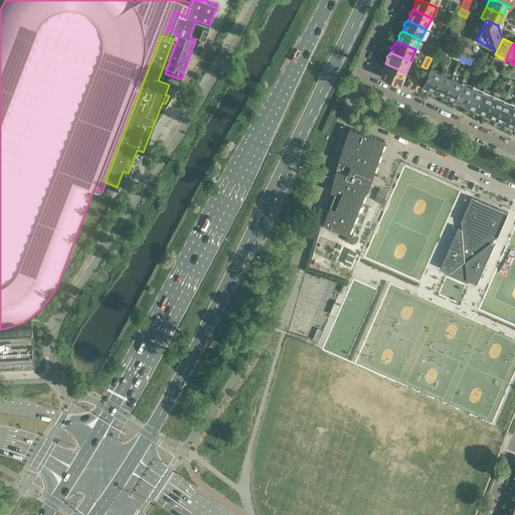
[(493,58),(489,56),(485,64),(489,66),(493,58)]
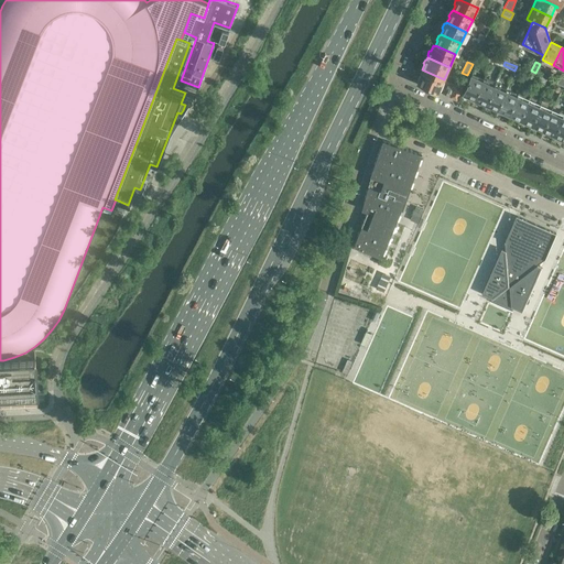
[(464,91),(464,94),(468,96),(468,97),(473,99),(474,98),(475,98),(483,79),(476,76),(480,67),(476,65),(472,74),(464,91)]
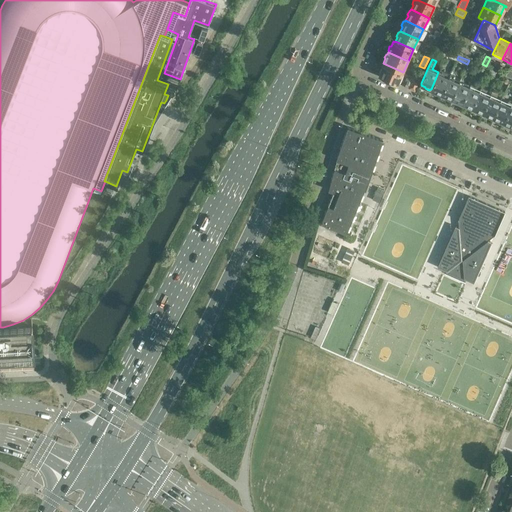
[(380,74),(380,75),(398,83),(399,81),(403,72),(385,64),(383,69),(381,69),(380,72),(380,74)]
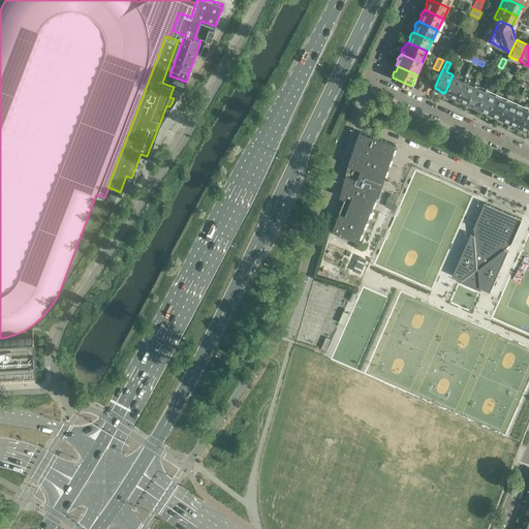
[(453,74),(445,92),(450,94),(450,96),(454,98),(456,97),(463,80),(465,75),(455,71),(454,74),(453,74)]
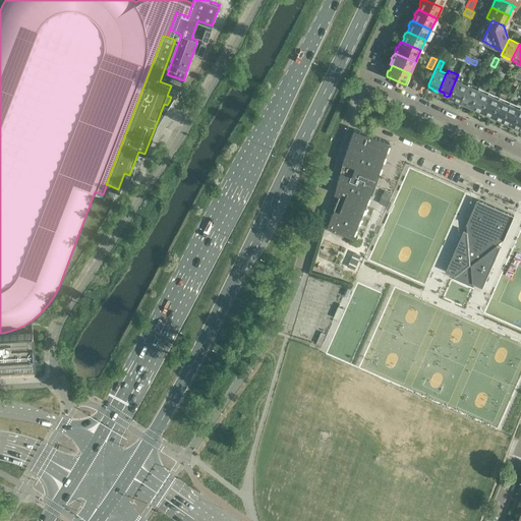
[(456,78),(449,96),(454,98),(454,100),(457,101),(459,100),(459,101),(467,82),(462,80),(463,77),(458,74),(456,78)]
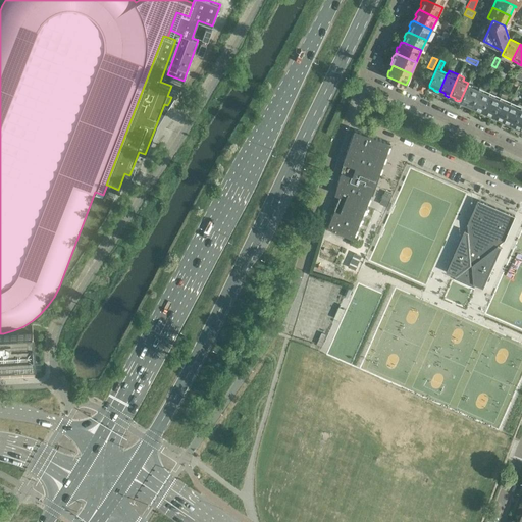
[(421,81),(417,90),(423,92),(427,83),(421,81)]
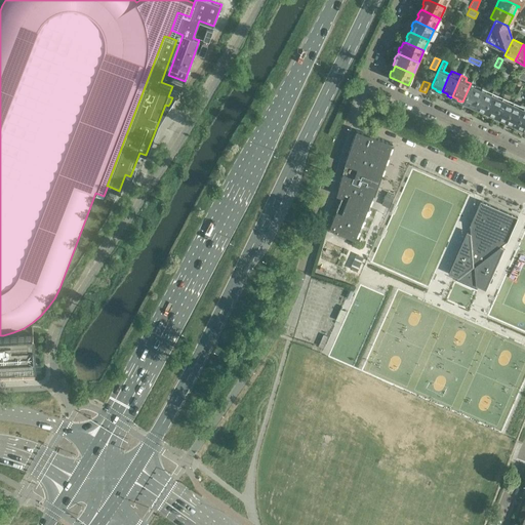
[(471,83),(462,102),(468,104),(469,106),(472,107),(473,106),(474,106),(481,88),(471,83)]
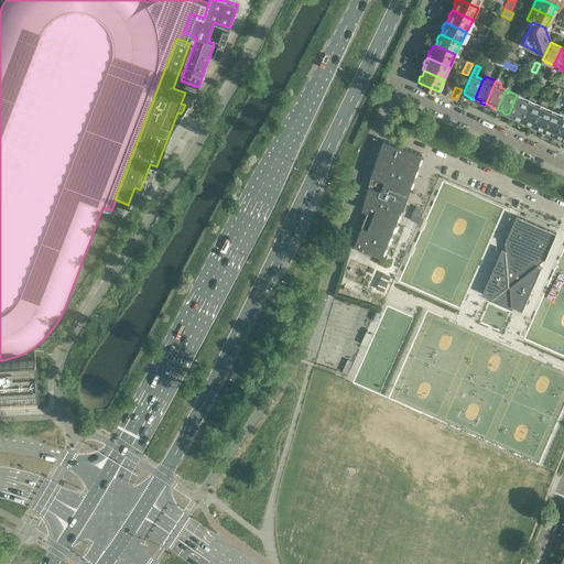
[(517,95),(509,114),(513,116),(514,118),(517,119),(519,118),(520,118),(528,100),(521,97),(523,93),(519,90),(517,95)]
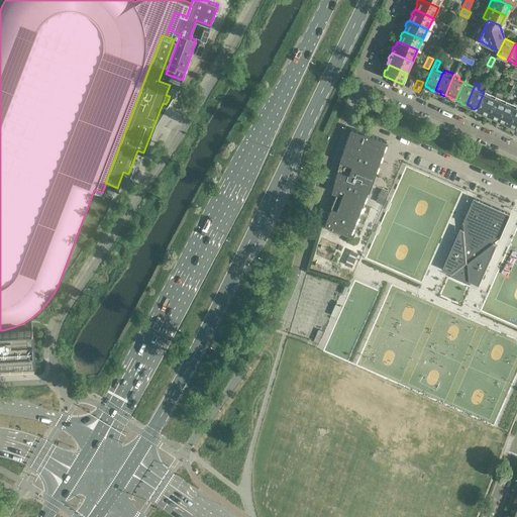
[(484,92),(477,108),(482,111),(482,113),(485,114),(487,113),(495,96),(484,92)]
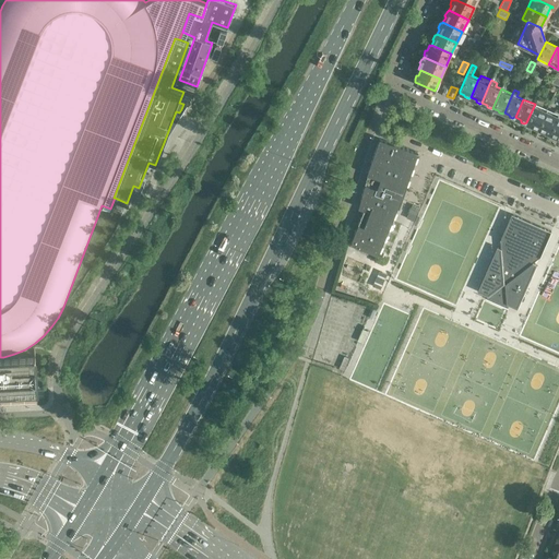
[(535,104),(526,122),(532,126),(533,128),(535,129),(537,128),(538,128),(546,109),(535,104)]
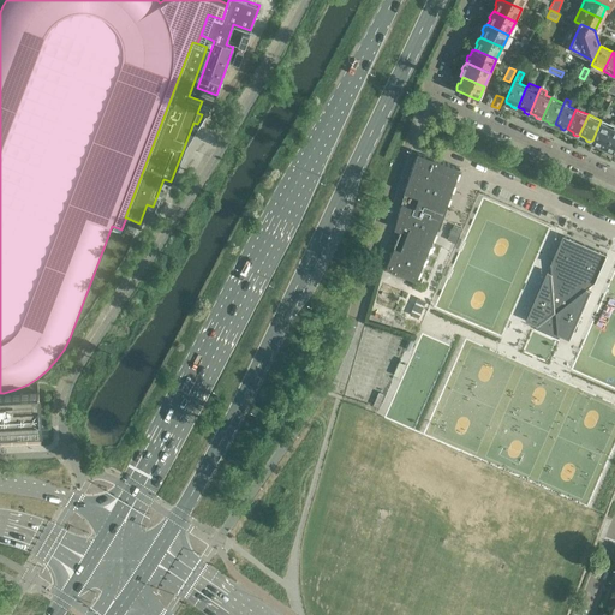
[(601,120),(592,141),(593,142),(593,144),(597,145),(599,144),(604,147),(614,126),(601,120)]
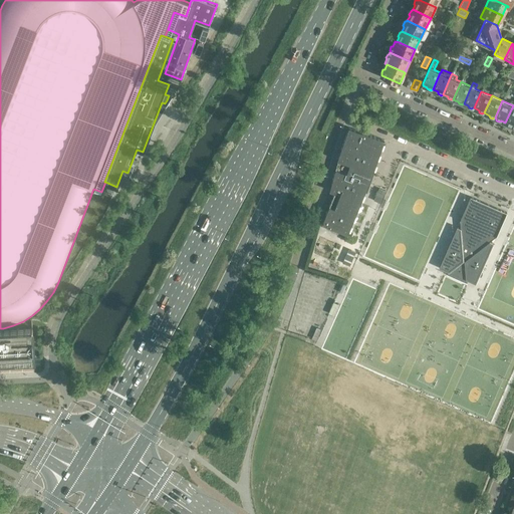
[(513,125),(513,102),(513,105),(505,122),(506,122),(507,124),(510,126),(512,125),(513,125)]
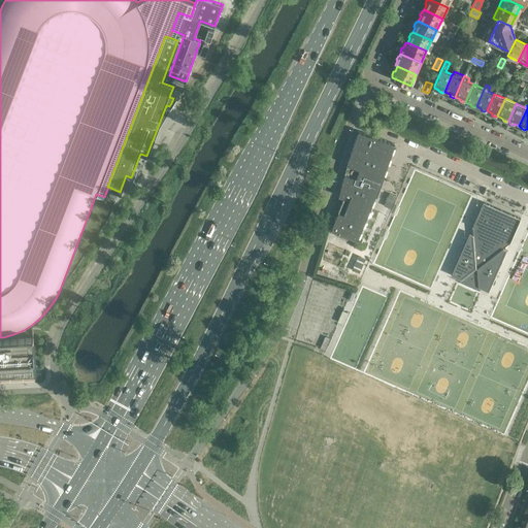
[(343,198),(331,230),(357,240),(370,208),(375,195),(376,196),(395,143),(358,131),(347,164),(347,165),(338,196),(343,198)]
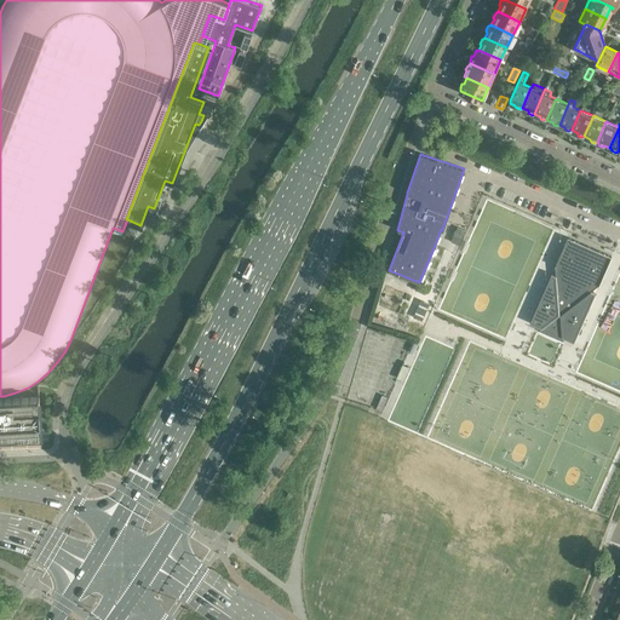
[(457,227),(454,234),(453,235),(461,239),(465,230),(457,227)]
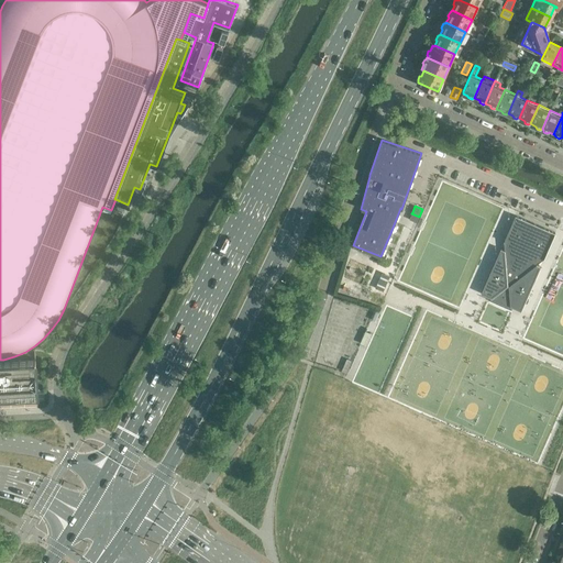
[(500,247),(481,293),(492,297),(489,299),(488,298),(488,299),(500,304),(536,223),(515,214),(504,241),(505,250),(500,247)]
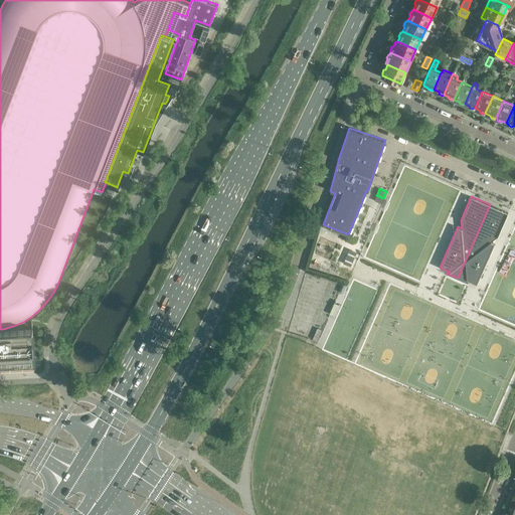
[(490,204),(458,278),(468,283),(468,282),(467,282),(467,280),(477,284),(495,242),(491,241),(497,236),(508,212),(490,204)]
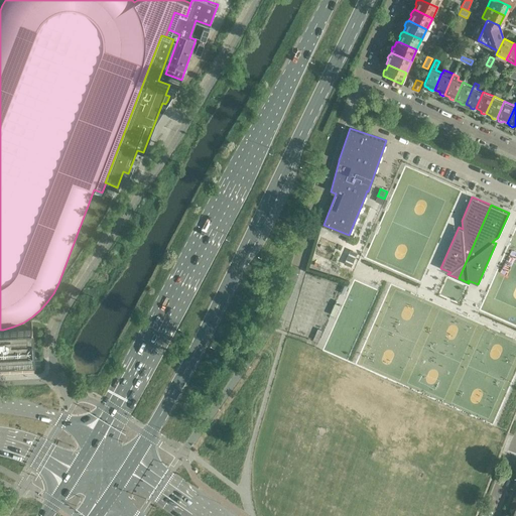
[(339,305),(334,303),(329,314),(334,316),(339,305)]
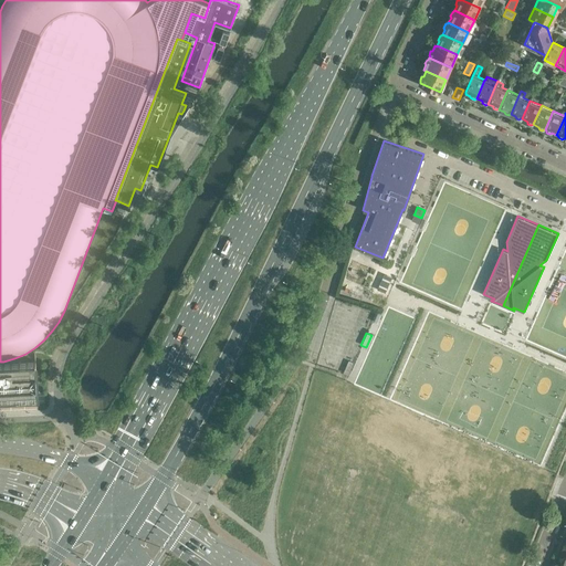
[(0,396),(38,394),(35,367),(35,360),(34,360),(7,363),(0,362),(0,396)]
